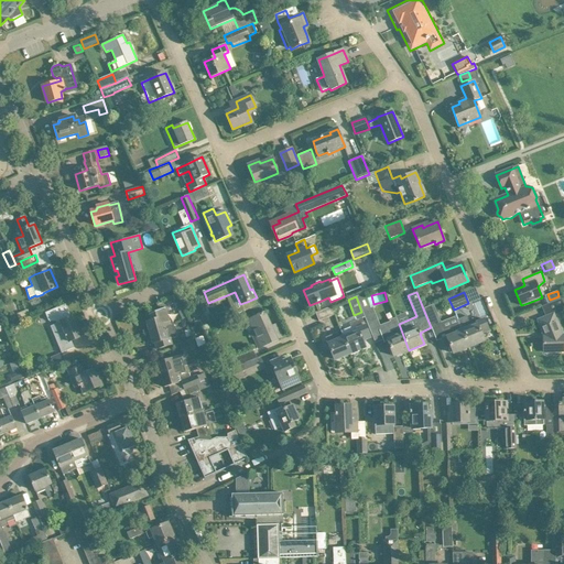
[(563,297),(562,300),(562,299),(554,302),(557,310),(560,308),(563,317),(563,297)]
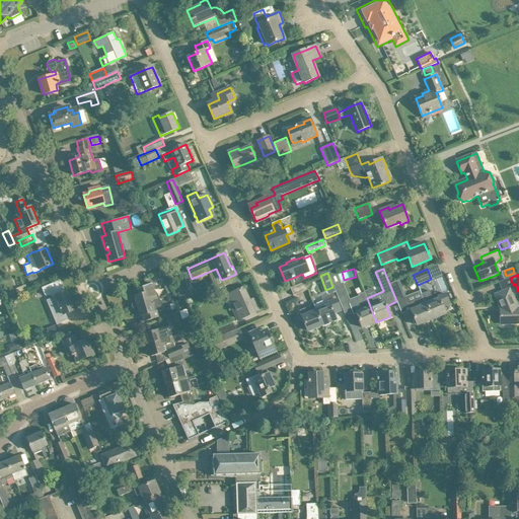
[(60,280),(42,288),(45,295),(52,295),(53,298),(50,299),(55,311),(52,312),(57,324),(58,324),(68,320),(66,314),(75,310),(67,292),(65,292),(60,280)]
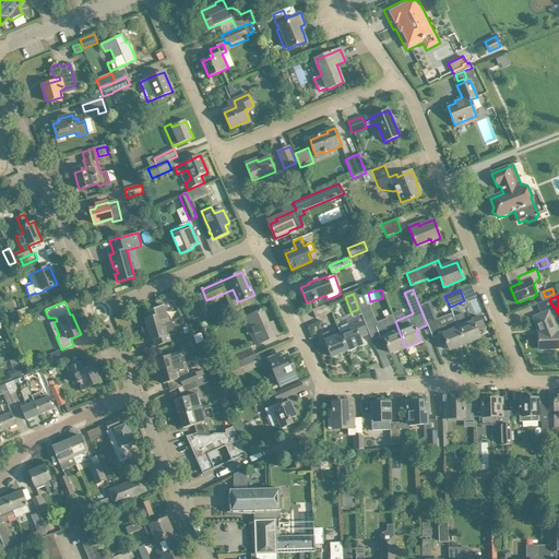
[(450,351),(464,344),(455,321),(440,328),(429,301),(419,306),(427,324),(429,329),(431,334),(431,335),(441,331),(450,351)]
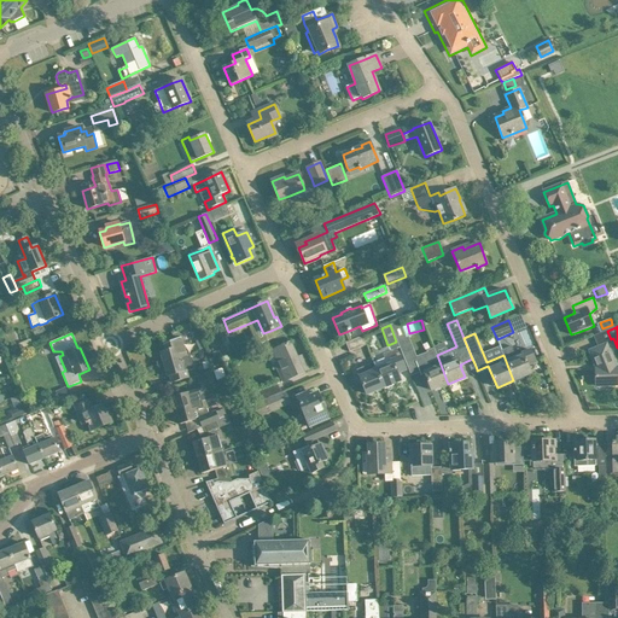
[(163,362),(180,357),(181,359),(188,356),(188,355),(182,337),(164,345),(165,351),(161,353),(163,362)]
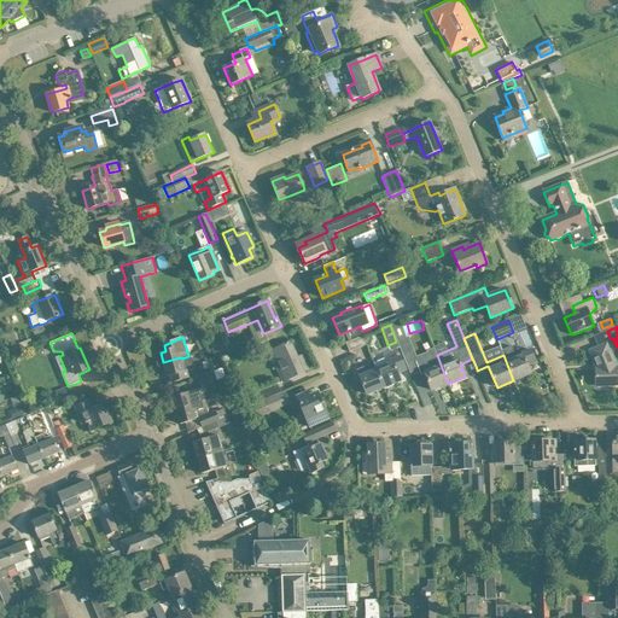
[(205,348),(200,337),(194,339),(199,350),(205,348)]
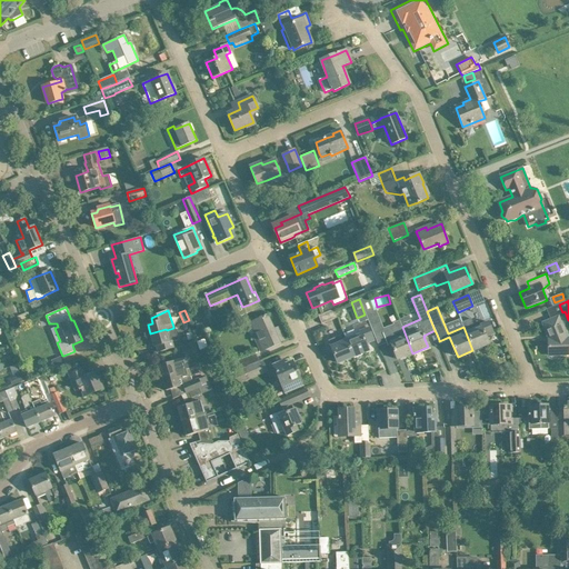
[(333,310),(329,311),(318,316),(321,325),(337,318),(333,310)]
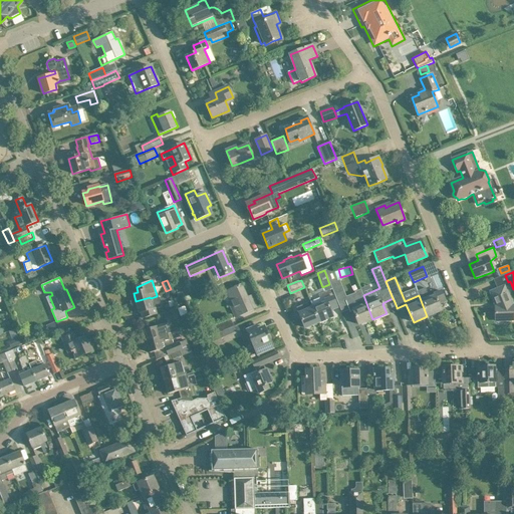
[(337,281),(330,284),(332,289),(338,305),(345,302),(349,312),(350,312),(352,310),(358,325),(372,319),(363,295),(360,289),(354,292),(357,298),(346,302),(337,281)]
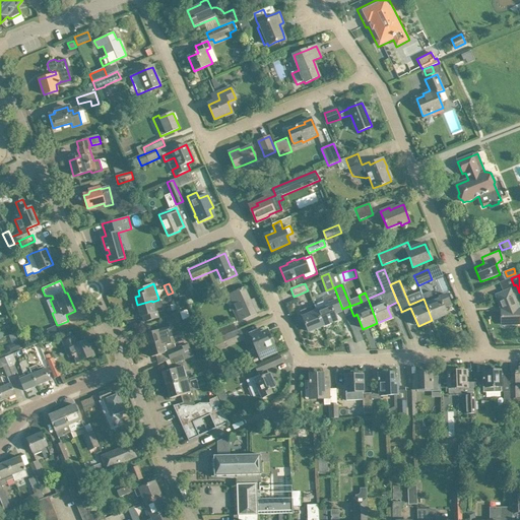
[(244,288),(235,293),(230,296),(241,320),(251,315),(260,311),(257,304),(252,306),(244,288)]
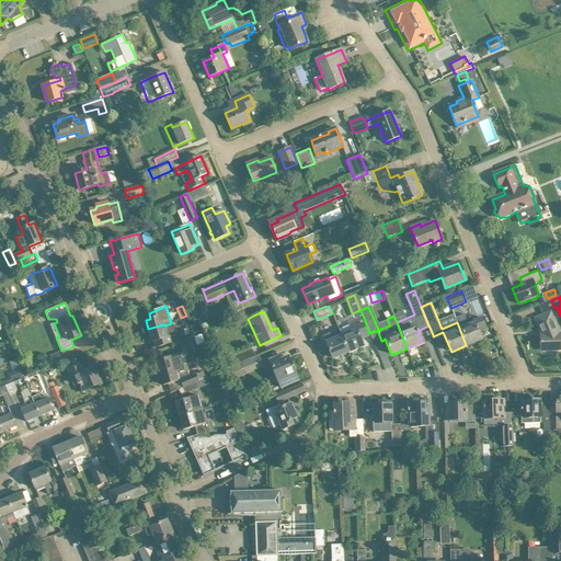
[(540,334),(540,346),(552,346),(554,350),(560,350),(560,334),(559,334),(556,328),(557,327),(551,312),(536,319),(540,330),(541,330),(541,334),(540,334)]
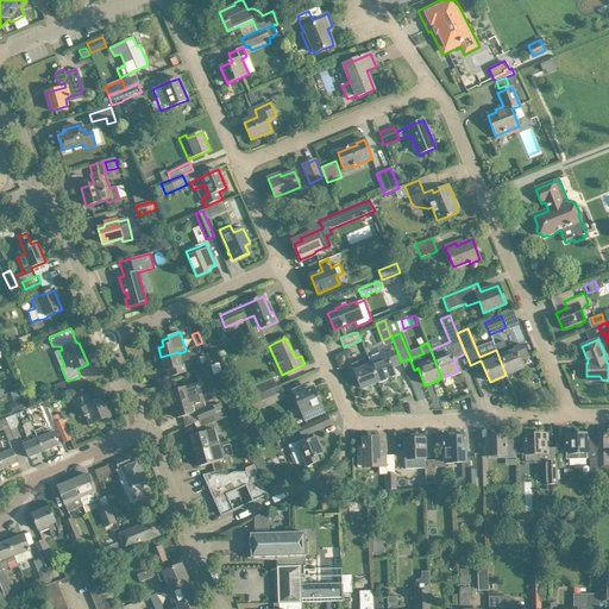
[(504,341),(494,345),(496,350),(506,375),(522,369),(520,360),(528,357),(523,345),(515,349),(513,344),(507,347),(504,341)]
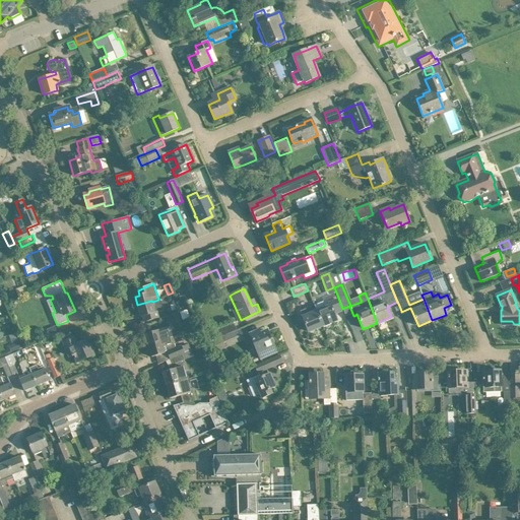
[(328,300),(314,306),(322,327),(336,321),(334,315),(342,311),(336,298),(328,302),(328,300)]
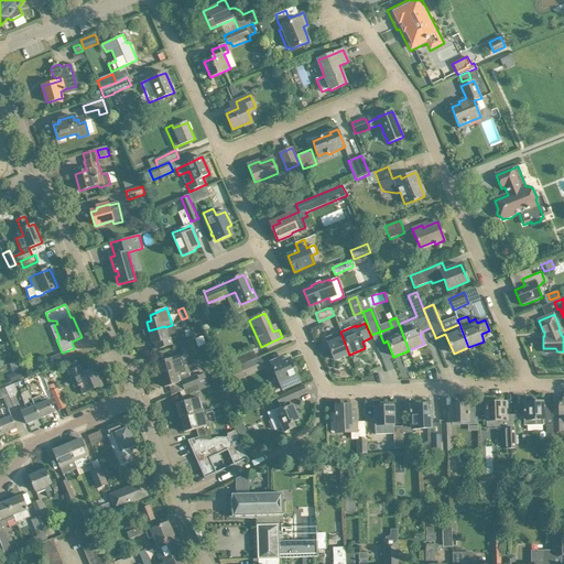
[(164,326),(149,331),(152,344),(154,344),(156,349),(172,345),(170,339),(177,337),(173,324),(172,324),(172,325),(165,327),(164,326)]
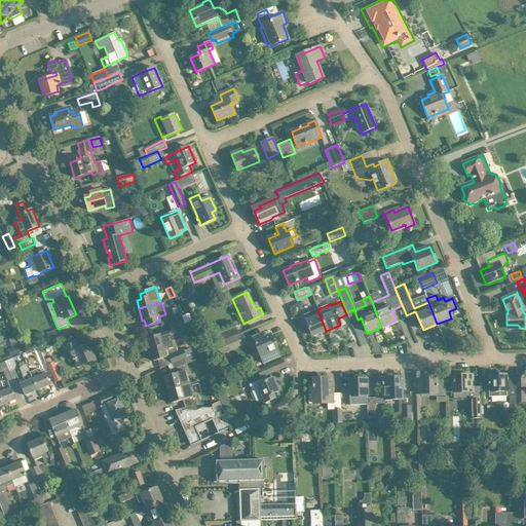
[(326,331),(317,309),(303,315),(312,336),(326,331)]
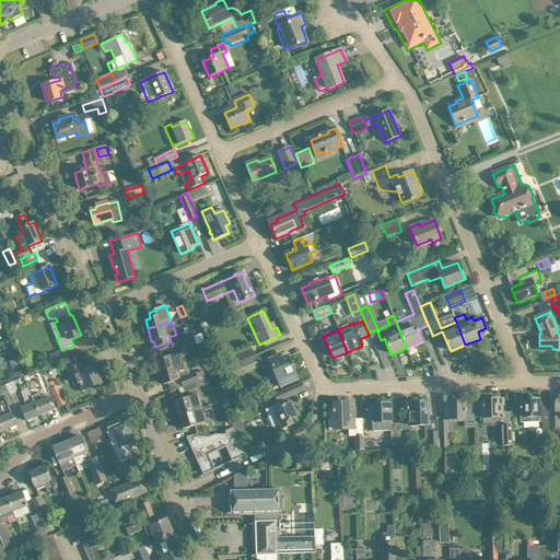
[(193,347),(190,338),(179,341),(182,350),(193,347)]
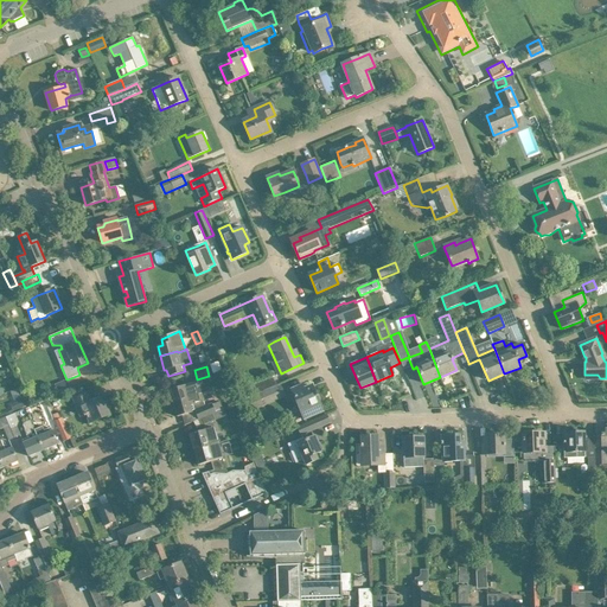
[(272,376),(249,387),(253,396),(276,385),(272,376)]
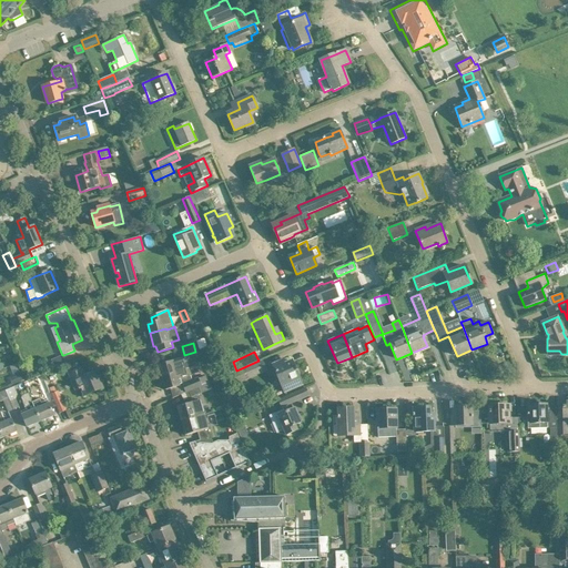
[(51,359),(54,367),(66,363),(62,355),(51,359)]
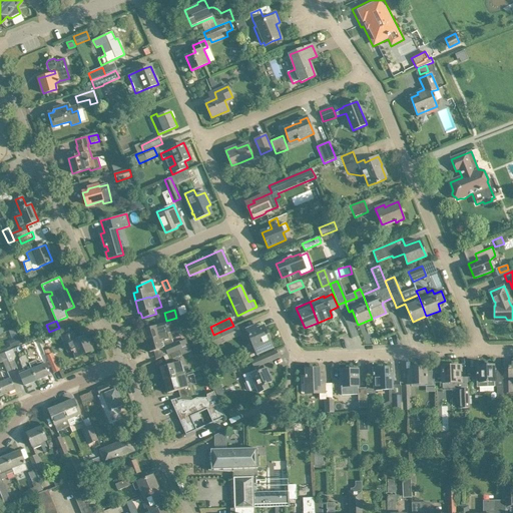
[(143,330),(146,340),(170,333),(167,323),(143,330)]
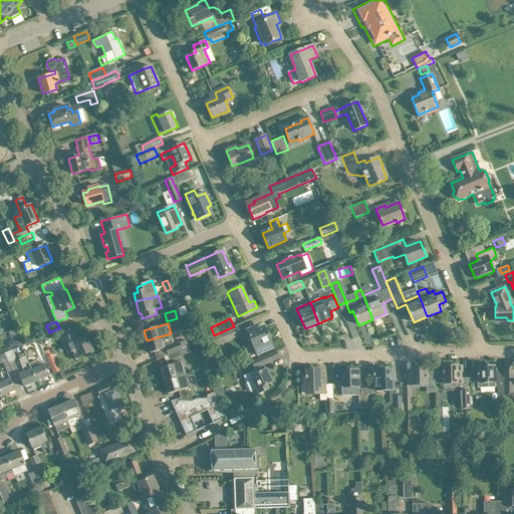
[(235,327),(218,335),(221,343),(238,336),(235,327)]
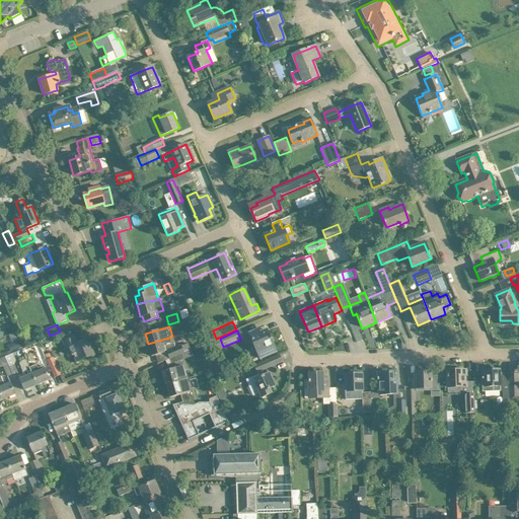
[(258,330),(249,335),(257,354),(261,359),(277,352),(274,346),(275,345),(271,336),(270,337),(267,330),(260,334),(258,330)]
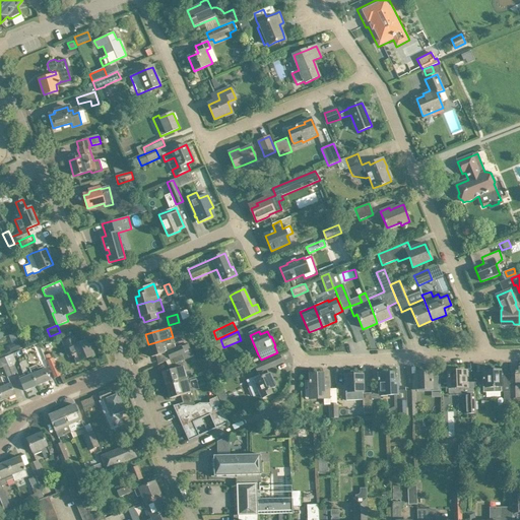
[(77,363),(93,355),(87,340),(77,345),(74,337),(63,341),(70,356),(72,356),(74,356),(77,363)]
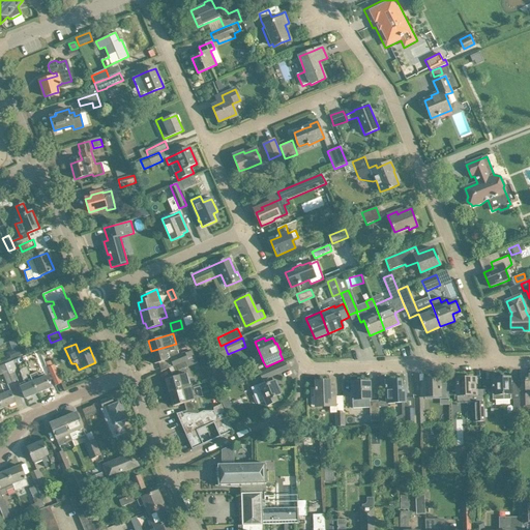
[(176,344),(151,351),(154,364),(168,360),(170,359),(172,366),(177,364),(185,361),(185,360),(194,357),(192,351),(178,355),(177,350),(176,344)]
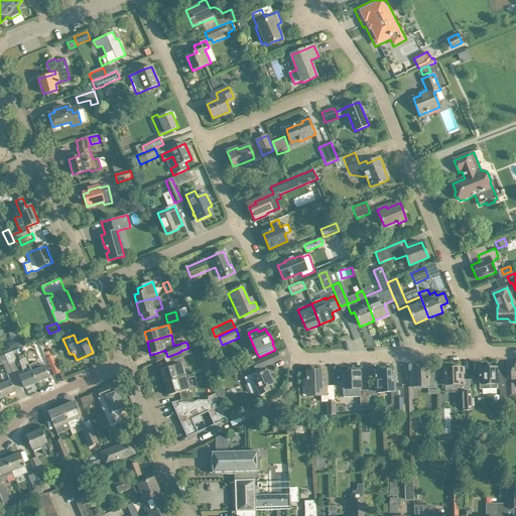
[(18,339),(8,344),(11,349),(11,350),(21,345),(18,339)]
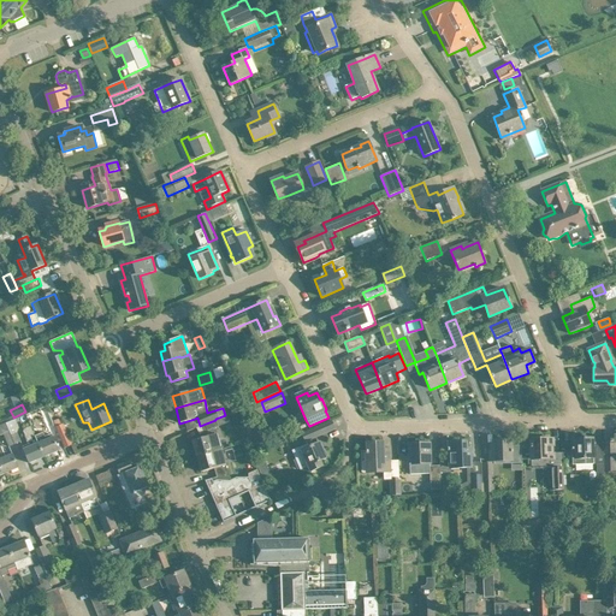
[(49,431),(55,428),(55,427),(49,413),(43,415),(49,431)]
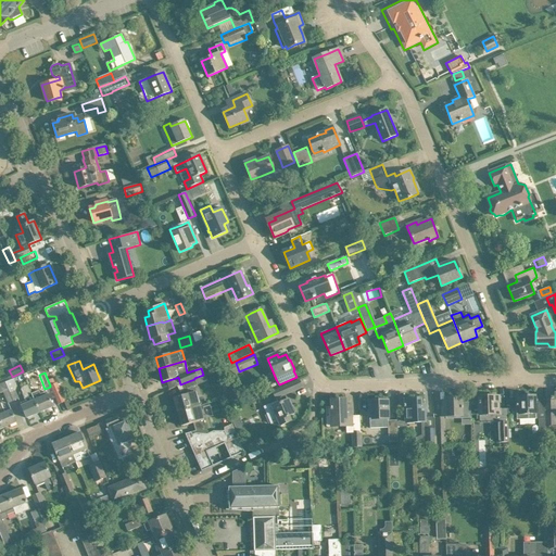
[(13,379),(5,382),(13,401),(19,399),(13,387),(16,386),(13,379)]
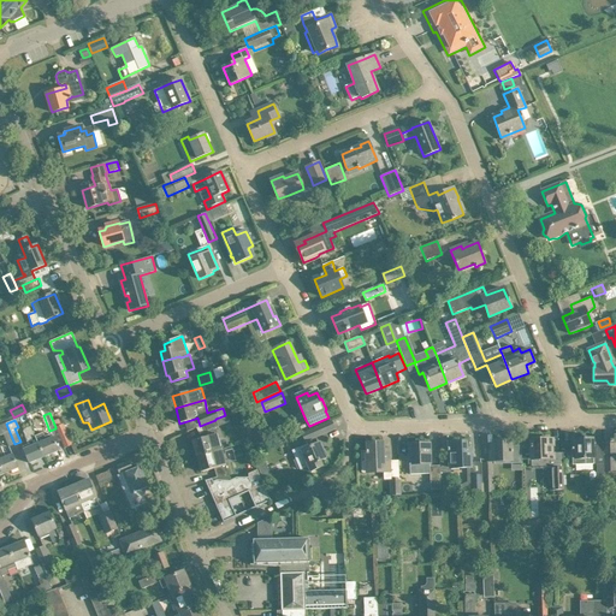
[(215,420),(206,424),(208,431),(218,426),(215,420)]
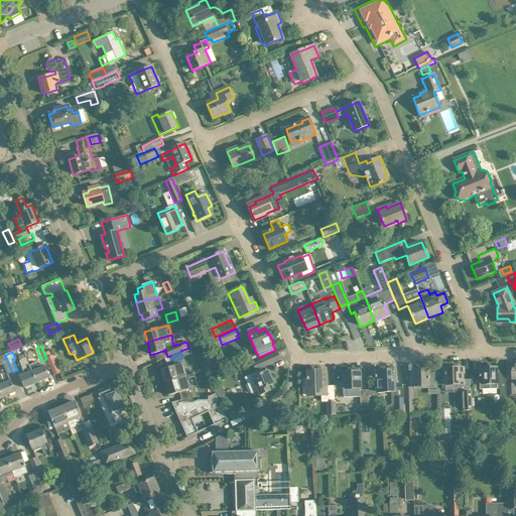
[(277,354),(254,364),(256,370),(280,359),(277,354)]
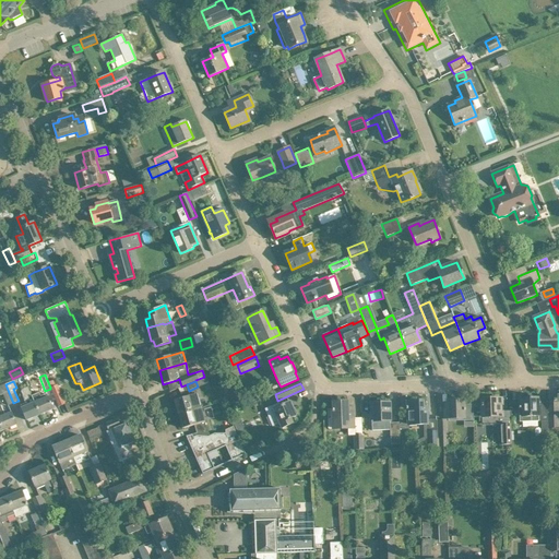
[(0,394),(3,393),(8,405),(13,403),(6,384),(0,387),(0,394)]
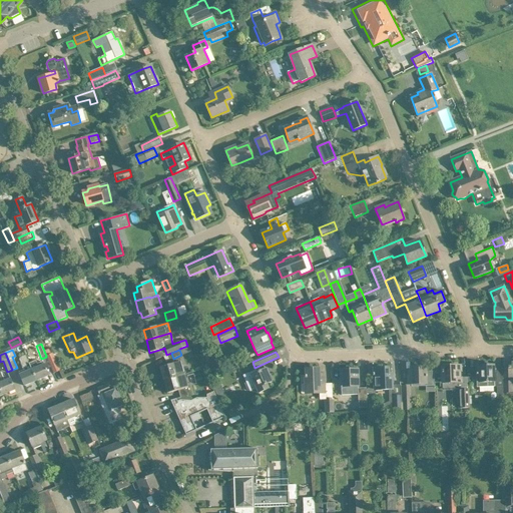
[(46,356),(46,357),(53,374),(60,371),(52,353),(46,356)]
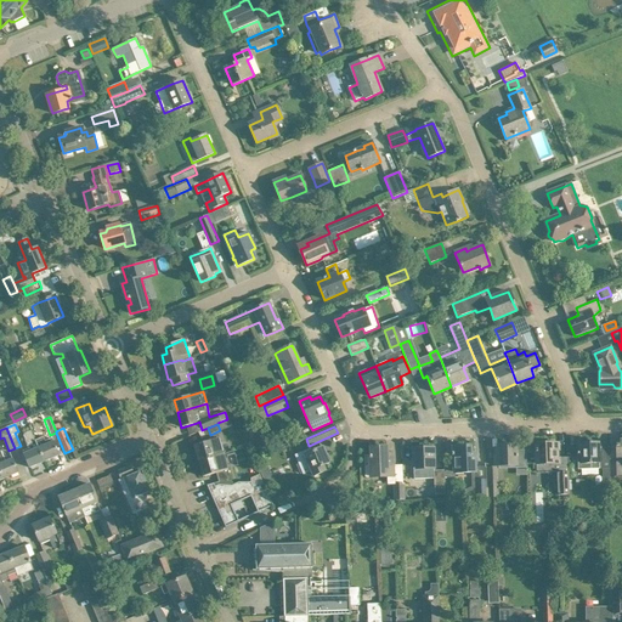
[(22,452),(23,454),(29,468),(44,462),(35,441),(30,431),(24,434),(23,436),(28,448),(22,452)]
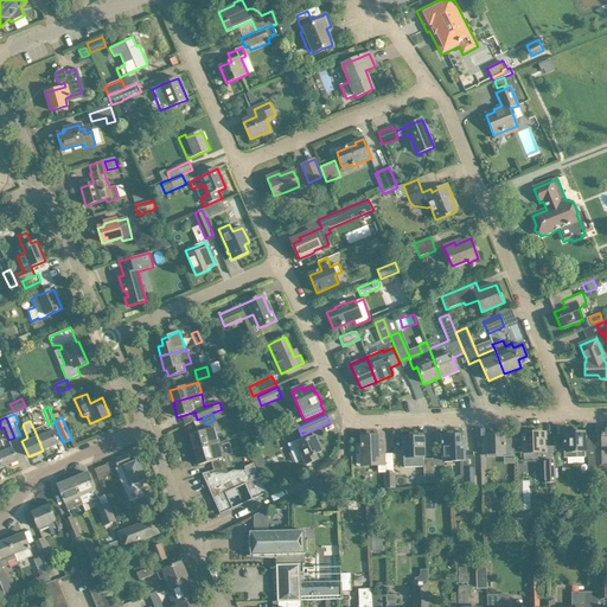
[(43,427),(34,430),(43,451),(58,445),(52,430),(51,428),(44,430),(43,427)]
